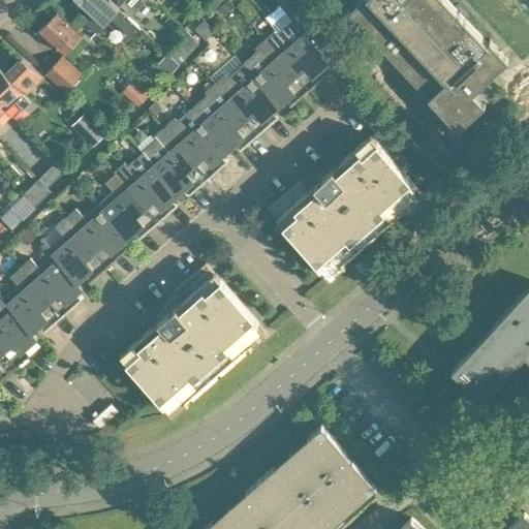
[(142,27),(111,0),(79,0),(90,10),(83,19),(97,32),(111,17),(133,36),(142,27)]
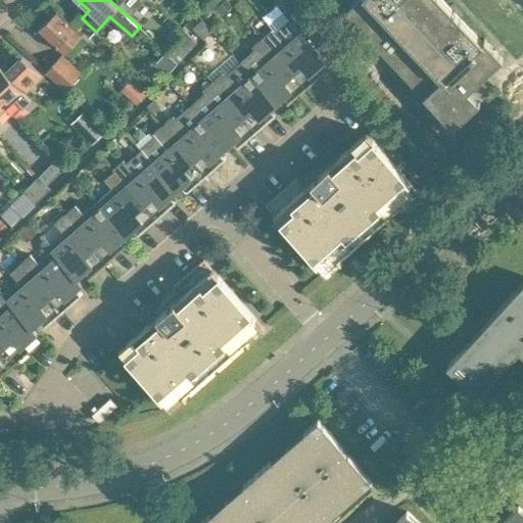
[(115,0),(132,15),(146,0),(115,0)]
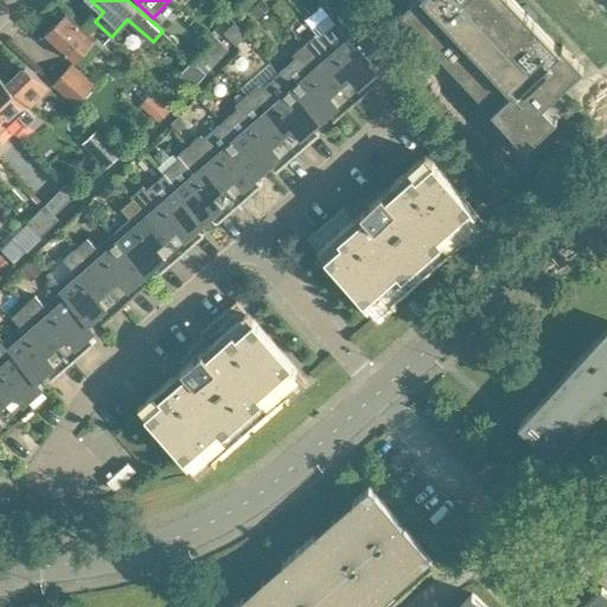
[(433,0),(414,18),(446,52),(441,57),(493,113),(477,128),(528,183),(537,173),(531,167),(548,152),(554,158),(573,140),(567,134),(583,119),(589,125),(606,108),(601,102),(606,96),(606,85),(534,7),(529,12),(517,0),(433,0)]
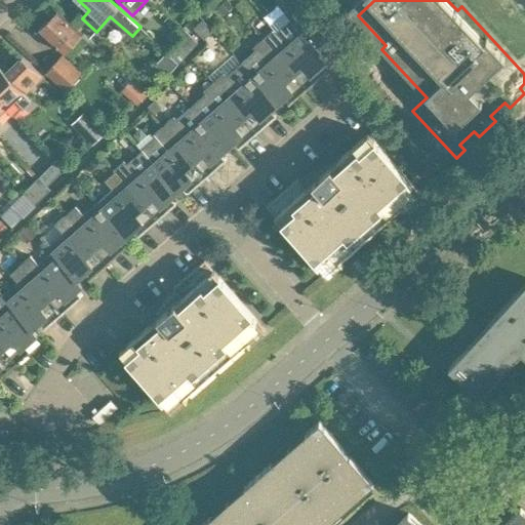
[(333,42),(296,2),(284,12),(271,25),(274,29),(264,38),(308,88),(326,72),(320,66),(327,59),(321,52),(333,42)]
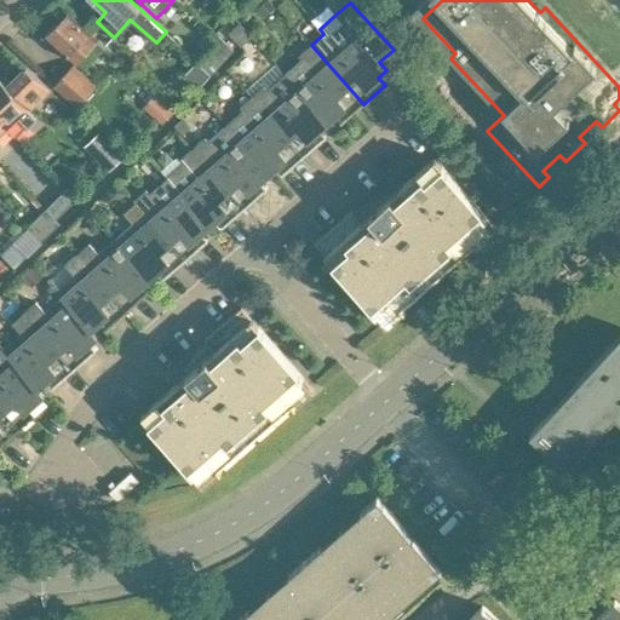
[(78,61),(98,39),(68,11),(65,13),(61,12),(55,17),(56,23),(45,32),(78,61)]
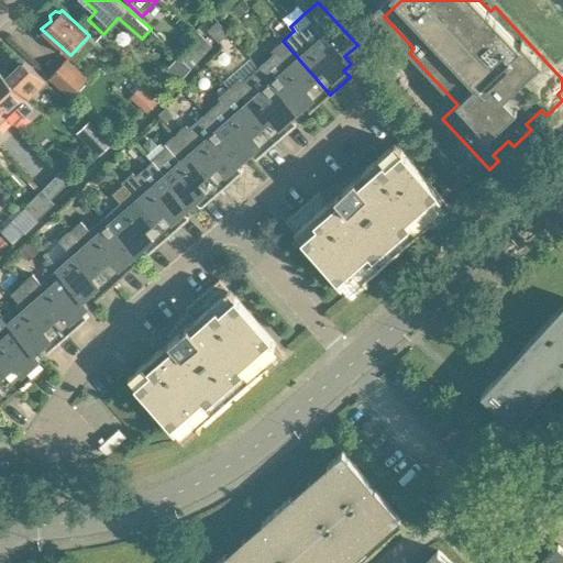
[(174,48),(188,62),(220,29),(206,15),(174,48)]
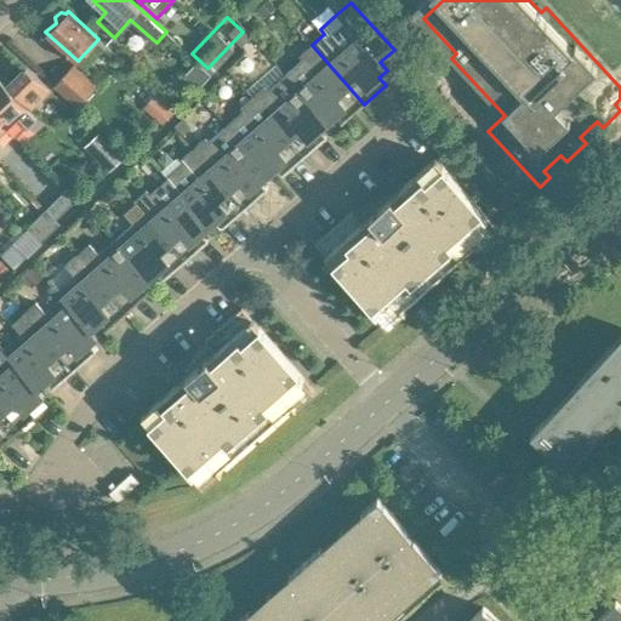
[(364,104),(312,45),(300,55),(302,58),(285,74),(328,123),(335,115),(342,124),(364,104)]
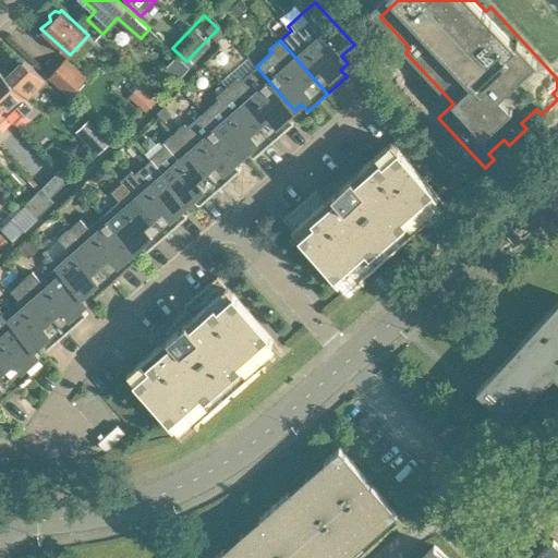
[(71,97),(88,76),(73,62),(67,57),(49,76),(71,97)]
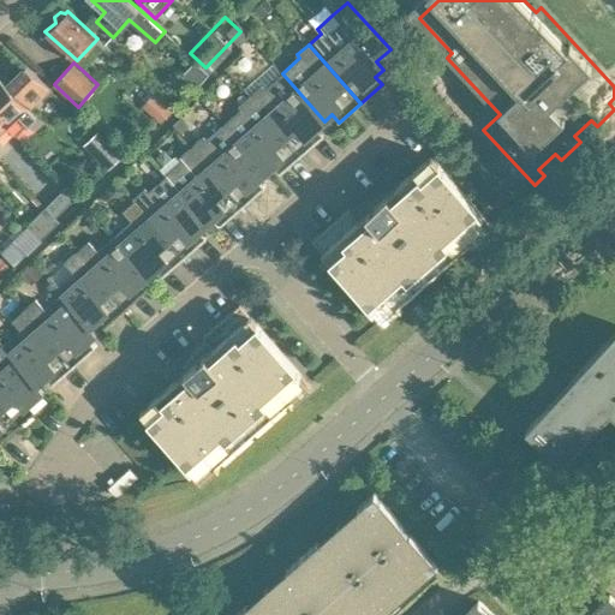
[(196,87),(209,73),(198,63),(185,77),(196,87)]
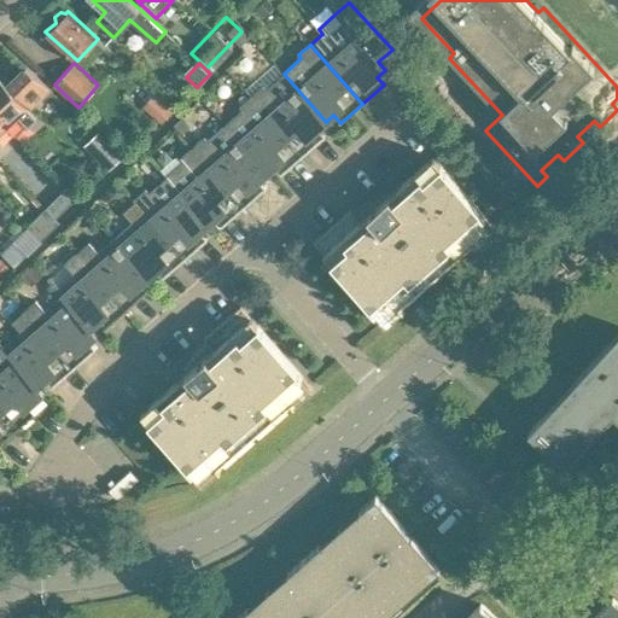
[(0,76),(0,117),(7,126),(17,135),(38,116),(30,108),(50,89),(25,68),(7,85),(0,76)]
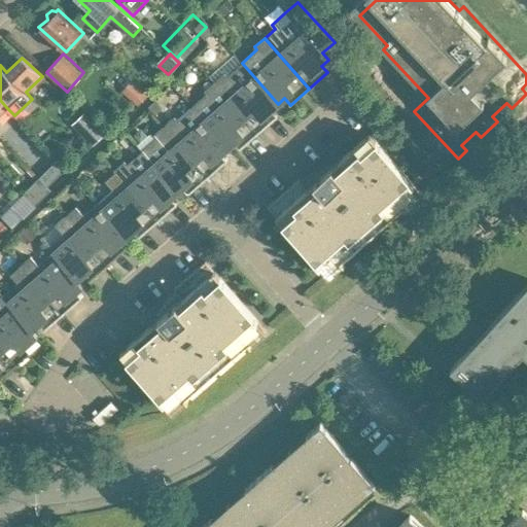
[(278,104),(242,63),(227,75),(224,72),(214,81),(258,133),(277,116),(271,110),(278,104)]
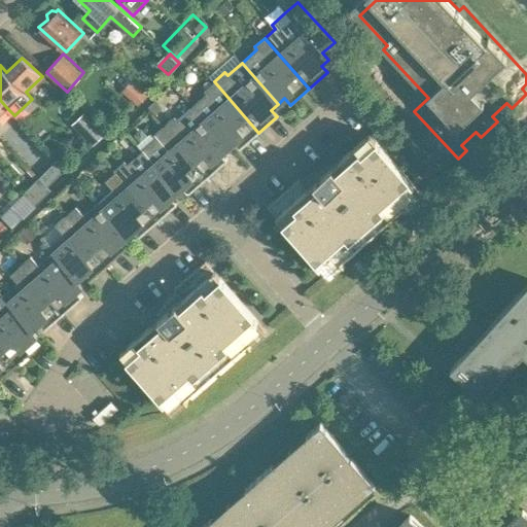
[(258,133),(214,81),(204,91),(207,94),(191,107),(227,148),(235,142),(240,149),(258,133)]
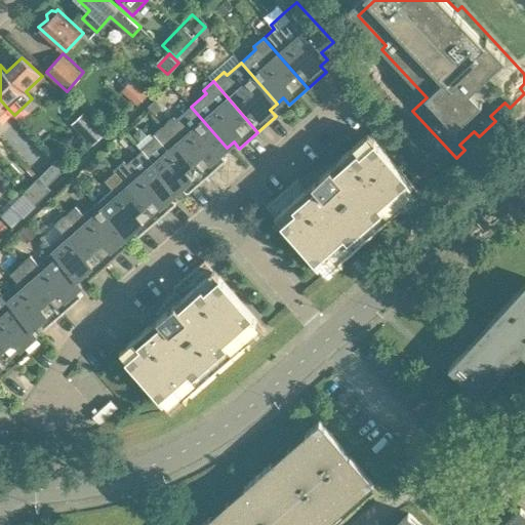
[(155,101),(148,107),(155,115),(162,108),(155,101)]
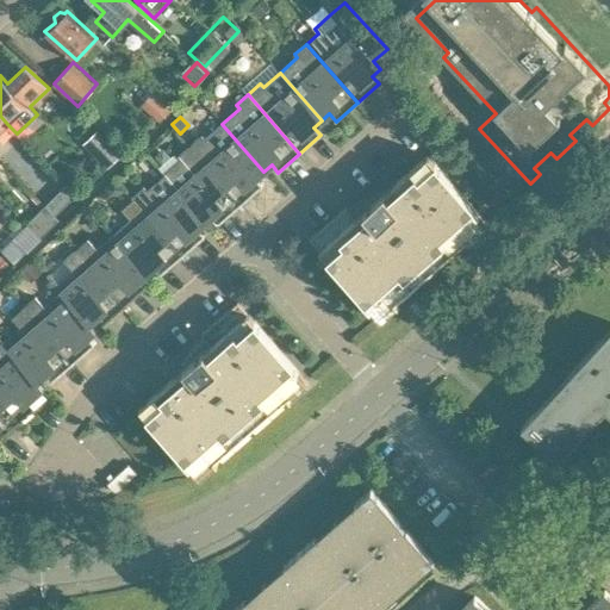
[(263,172),(222,124),(205,138),(201,135),(190,145),(241,205),(262,186),(256,178),(263,172)]
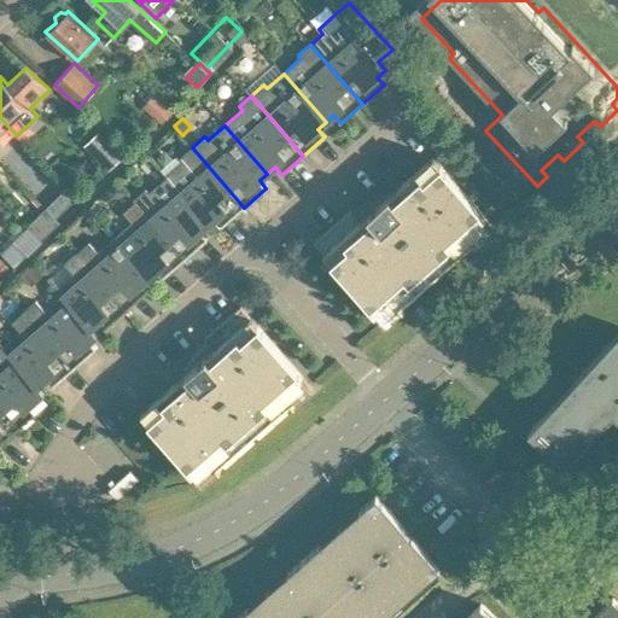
[(109,170),(122,157),(99,132),(85,145),(109,170)]
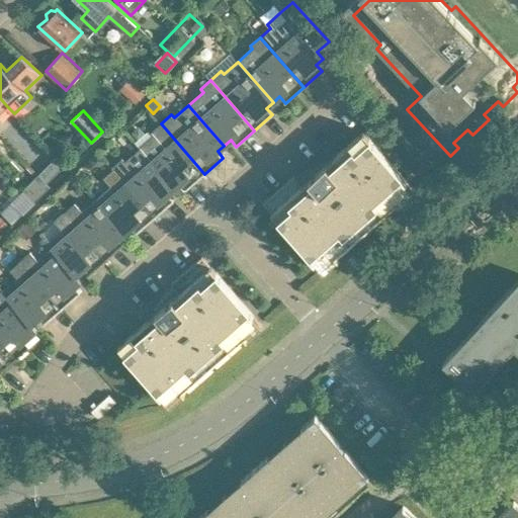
[(204,174),(161,123),(151,133),(154,136),(140,148),(174,189),(181,183),(186,189),(204,174)]
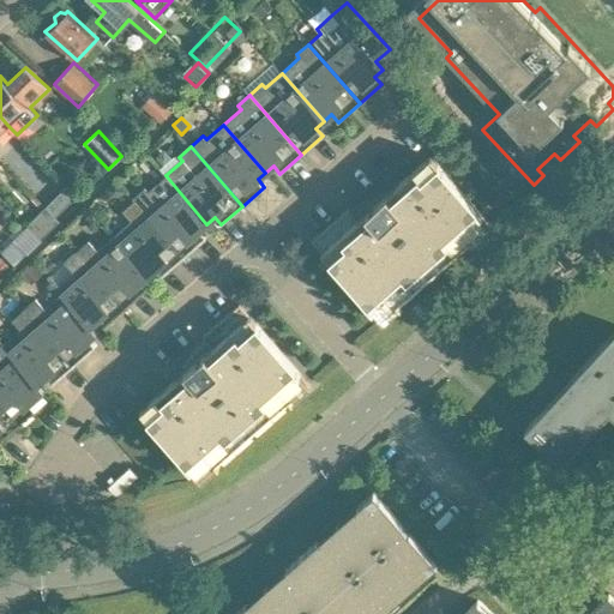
[(431,156),(402,181),(357,220),(348,209),(312,241),(383,321),(402,306),(398,302),(470,239),(474,242),(492,226),(431,156)]
